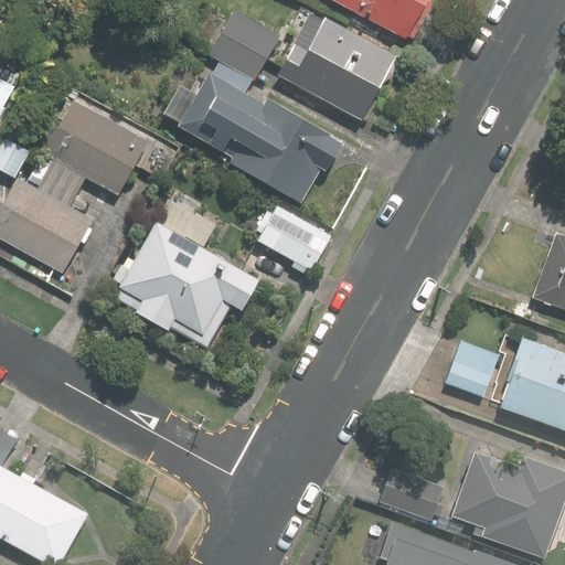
[(338,0),(405,38),(407,33),(414,38),(435,0),(338,0)]
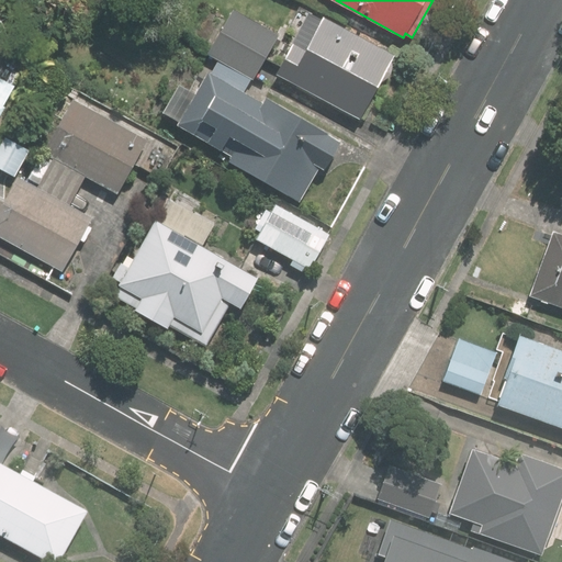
[(209,53),(255,78),(280,32),(235,7),(209,53)]
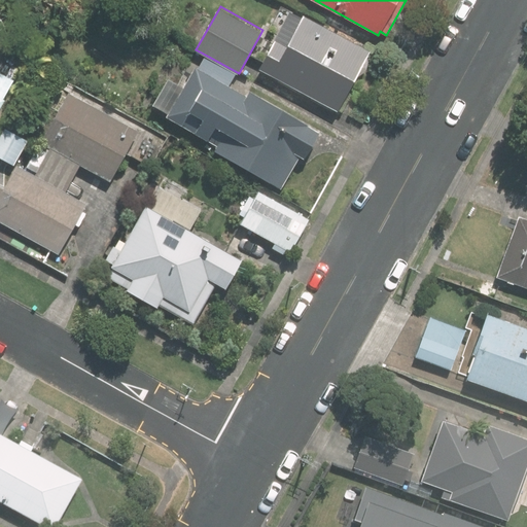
[(336,112),(370,50),(304,14),(303,19),(289,11),(257,70),(336,112)]
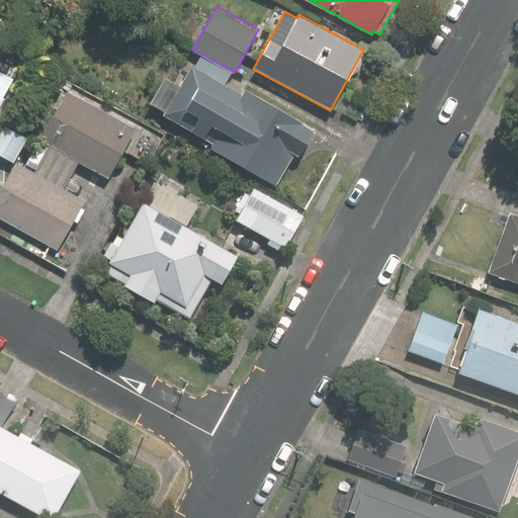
[(210,149),(276,186),(294,155),(298,157),(315,128),(245,89),(243,93),(227,85),(233,74),(202,56),(195,68),(192,66),(164,115),(213,145),(210,149)]
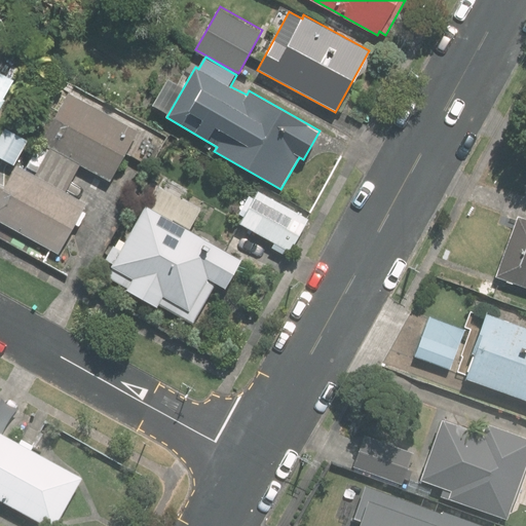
[(0,109),(6,100),(3,98),(13,78),(0,70),(0,109)]
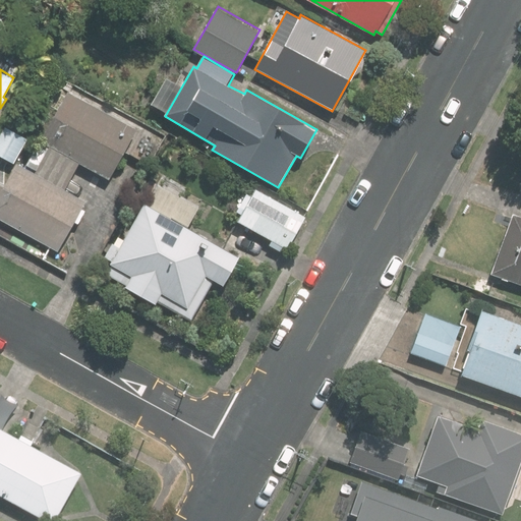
[(111,176),(137,129),(68,92),(43,143),(49,147),(79,162),(111,176)]
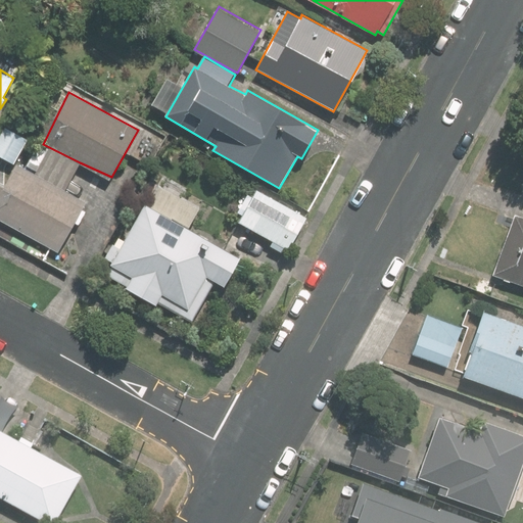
[(64,191),(80,162),(49,147),(35,174),(64,191)]
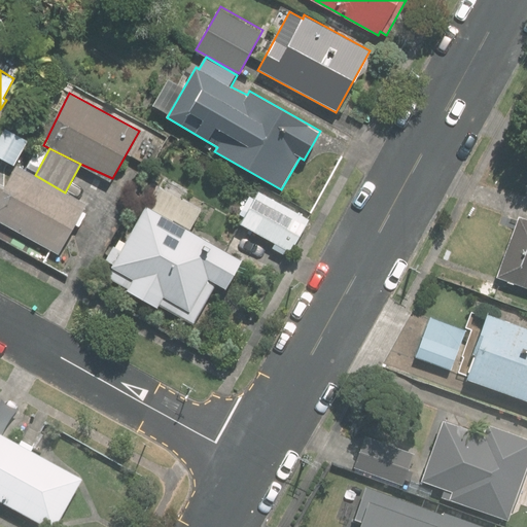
[(65,192),(35,175),(16,166),(0,197),(0,221),(59,253),(85,204),(65,192)]
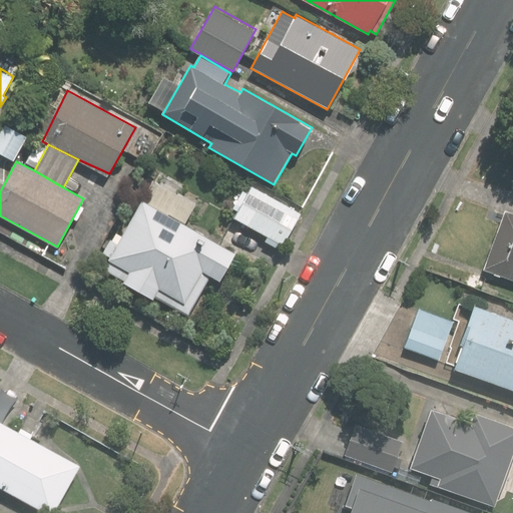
[(281,244),(299,211),(248,184),(230,216),(281,244)]
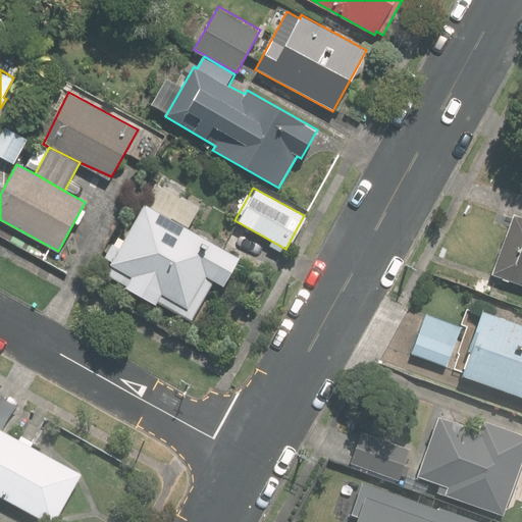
[(220,284),(238,257),(146,203),(120,247),(113,243),(105,257),(112,262),(105,274),(157,305),(158,302),(192,321),(215,281),(220,284)]
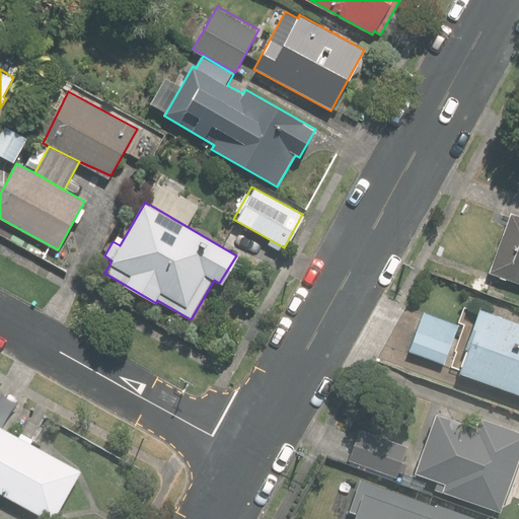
[(518,216),(509,213),(488,273),(518,284),(518,216)]
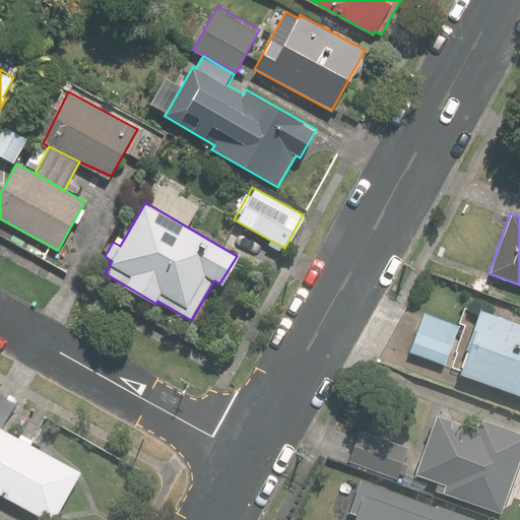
[(466,352),(458,376),(519,397),(519,326),(479,312),(465,352),(466,352)]
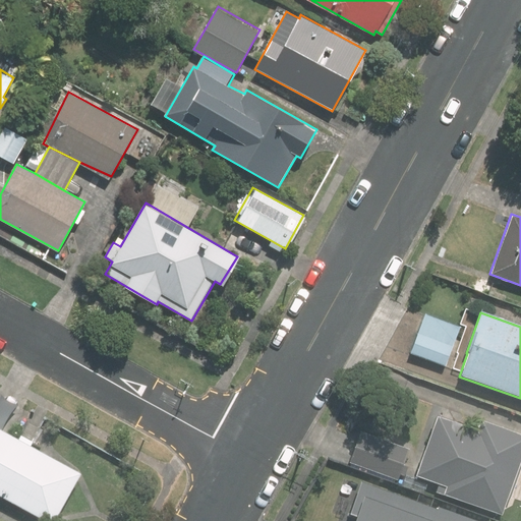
[(410,354),(445,366),(460,326),(425,313),(410,354)]
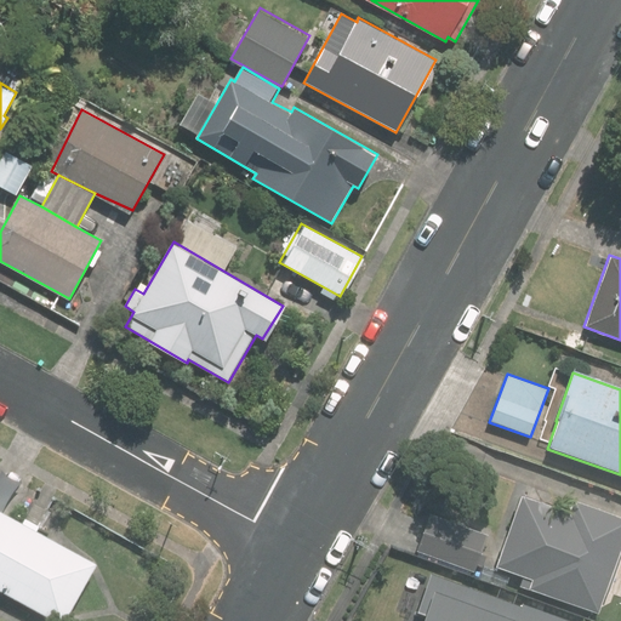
[(530,591),(599,616),(620,556),(620,519),(574,503),(570,514),(522,496),(495,569),(533,582),(530,591)]
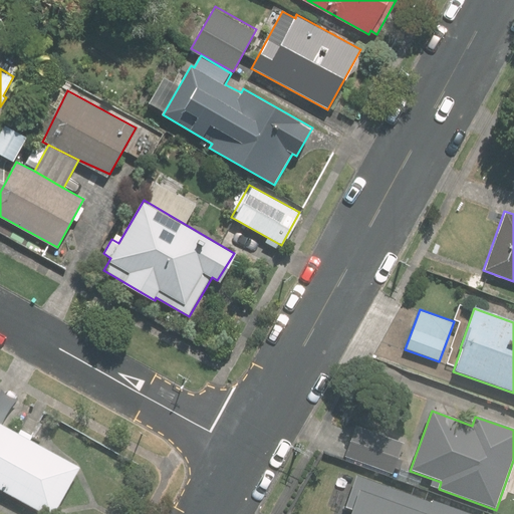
[(0,489),(44,513),(55,513),(81,469),(0,424),(0,489)]
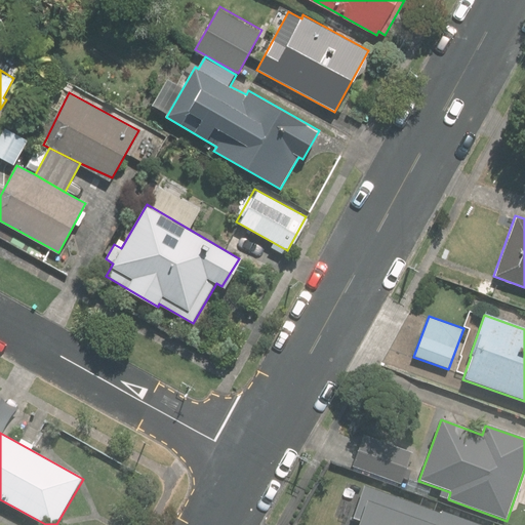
[(413,451),(363,434),(352,467),(401,484),(413,451)]
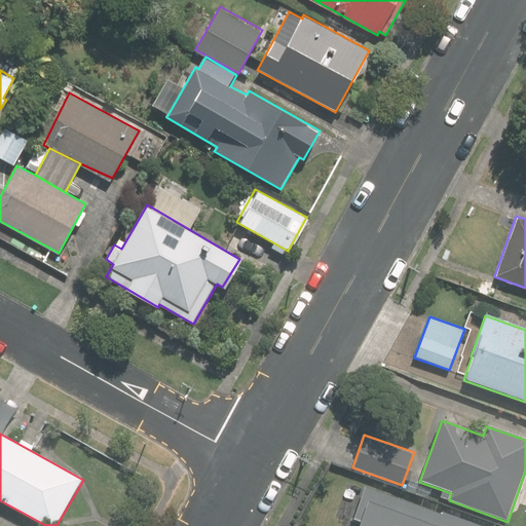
[(463,525),(362,490),(349,524),(354,525),(463,525)]
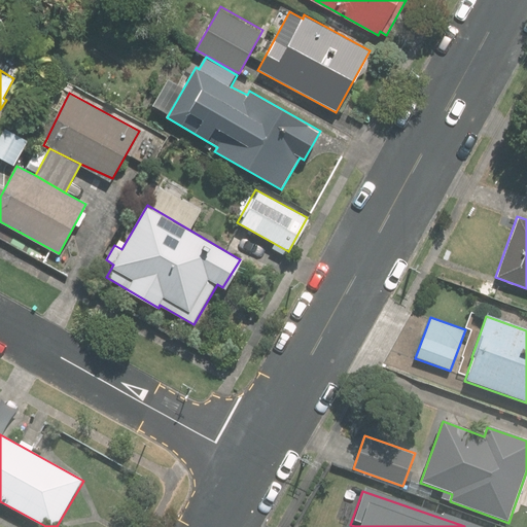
All buildings are outlined.
